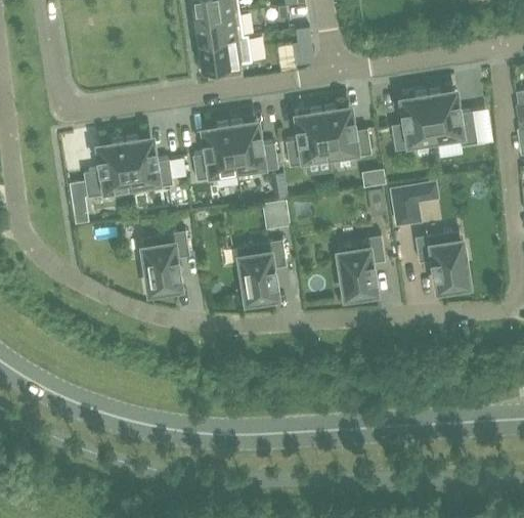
[(190,0),(193,23),(239,15),(236,0),(190,0)]
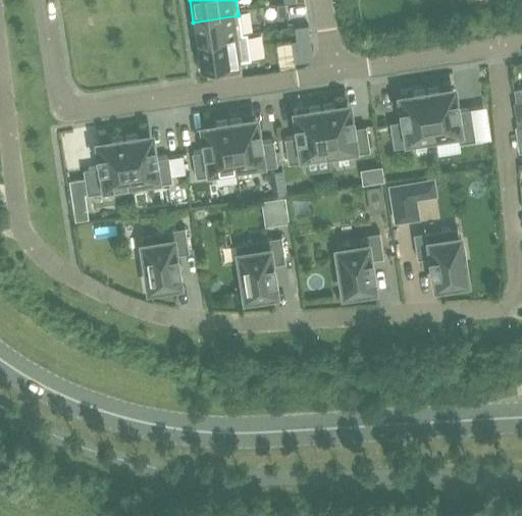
[(276,10),(278,22),(286,21),(284,9),(276,10)]
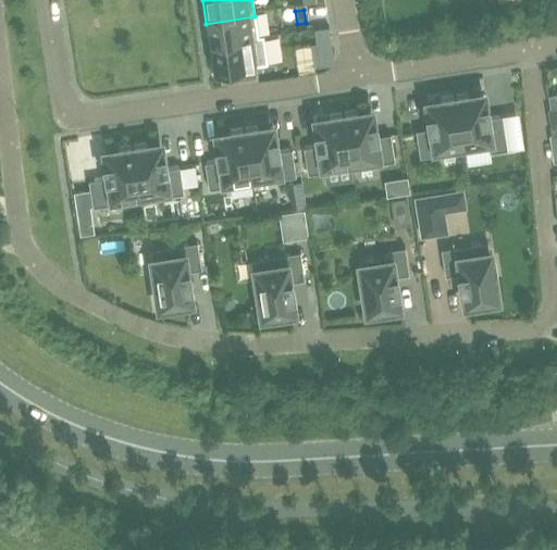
[(206,24),(210,49),(263,41),(263,40),(258,41),(255,16),(206,24)]
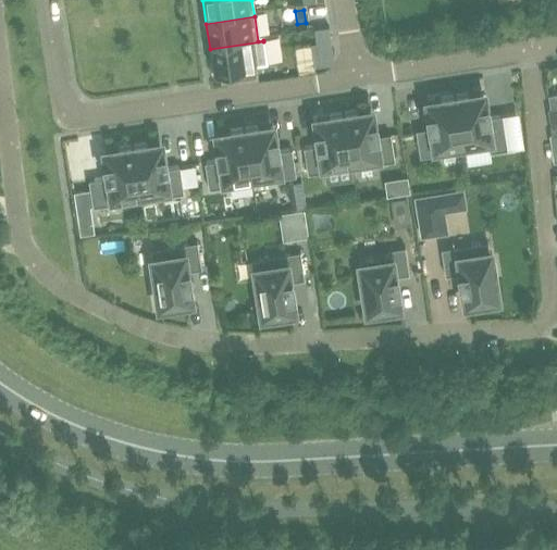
[(319,34),(321,47),(330,46),(329,33),(319,34)]
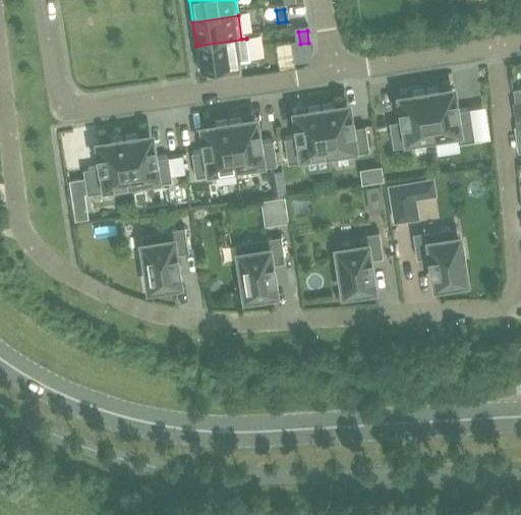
[(246,39),(196,46),(199,71),(250,64),(246,39)]
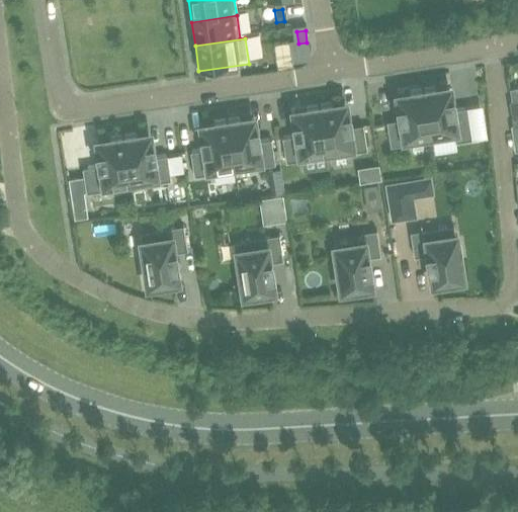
[(436,91),(423,94),(431,145),(454,142),(455,148),(471,145),(466,112),(455,114),(453,103),(450,103),(448,93),(437,95),(436,91)]
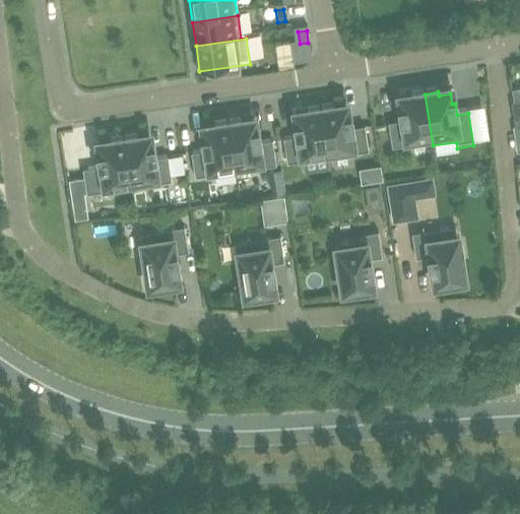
[(519,92),(511,94),(513,107),(519,106),(519,92)]
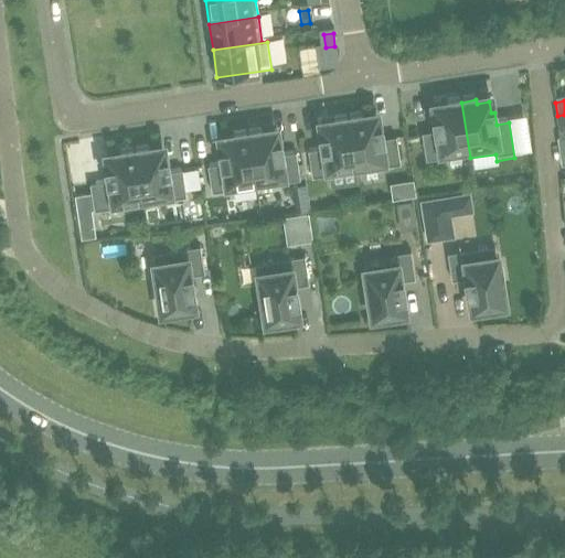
[(435,136),(422,138),(426,164),(469,158),(461,103),(446,105),(446,108),(434,110),(436,121),(433,122),(435,136)]
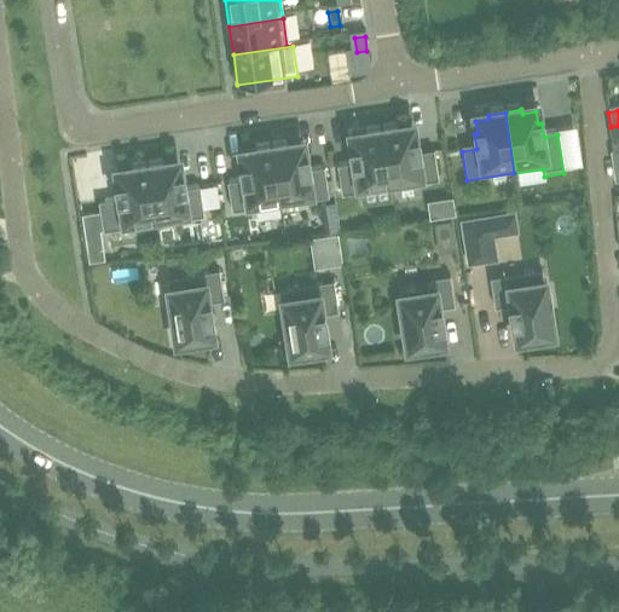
[(381,131),(391,192),(438,185),(434,155),(420,157),(417,143),(414,143),(411,131),(398,133),(397,128),(381,131)]
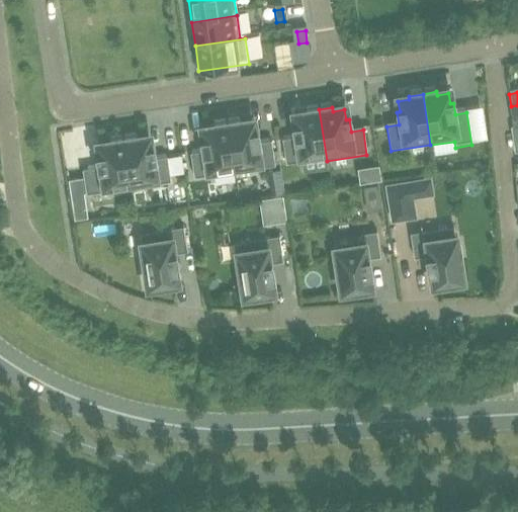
[(286,167),(327,161),(319,109),(305,111),(305,115),(294,117),(295,128),(292,129),(294,141),(282,143),(286,167)]
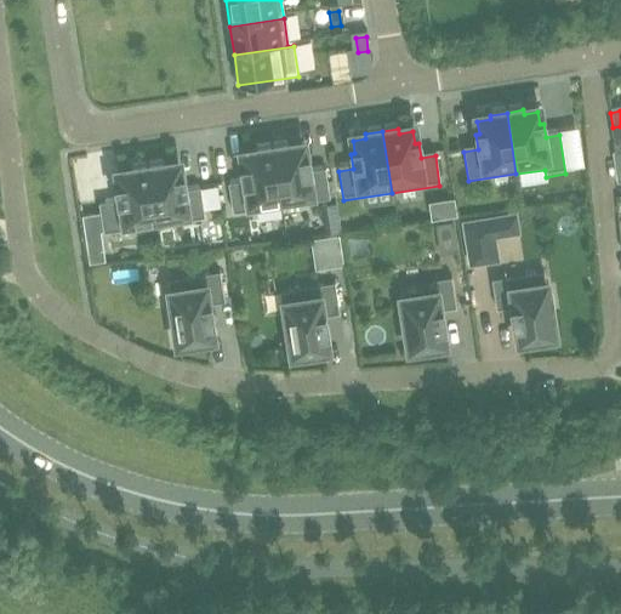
[(272,148),(281,210),(329,203),(325,172),(311,175),(308,160),(305,160),(303,148),(289,151),(289,146),(272,148)]
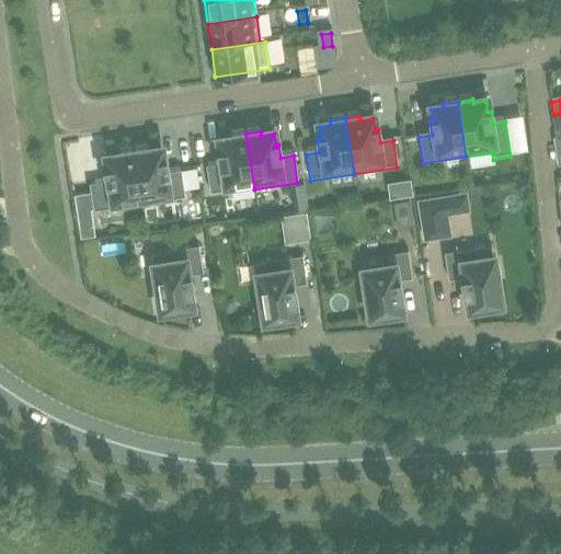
[(210,196),(254,189),(245,134),(230,136),(230,140),(219,142),(220,153),(217,153),(219,168),(206,170),(210,196)]
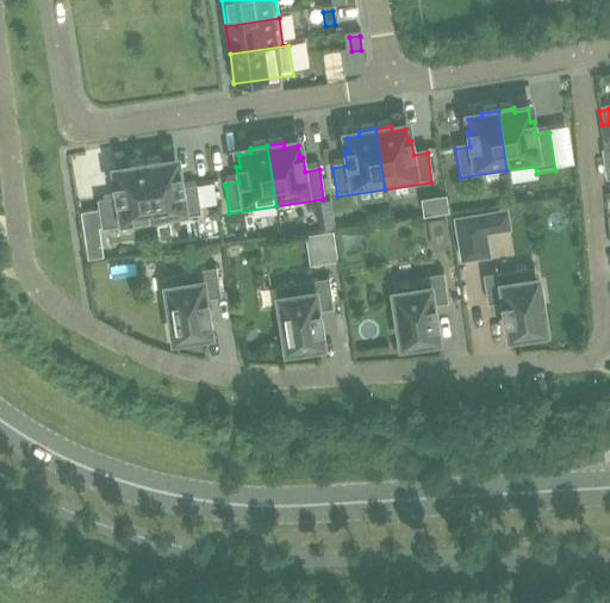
[(161,162),(144,165),(154,225),(201,218),(197,188),(182,191),(180,176),(176,176),(174,165),(161,167),(161,162)]
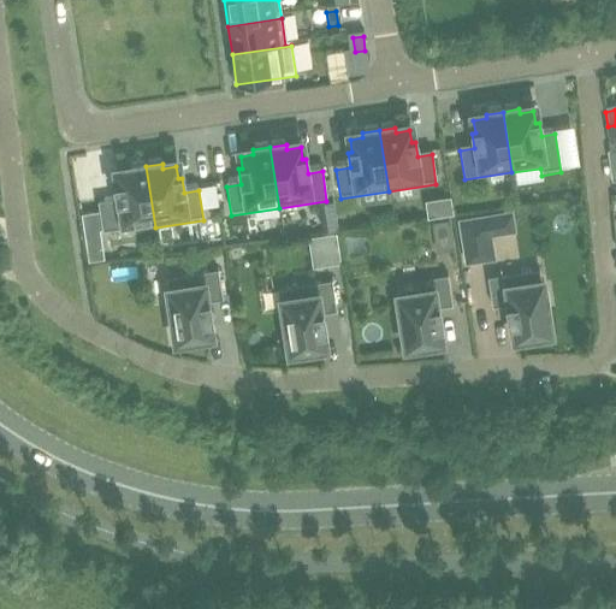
[(117,204),(98,206),(102,236),(155,228),(146,166),(129,169),(130,173),(117,176),(118,188),(114,188),(117,204)]
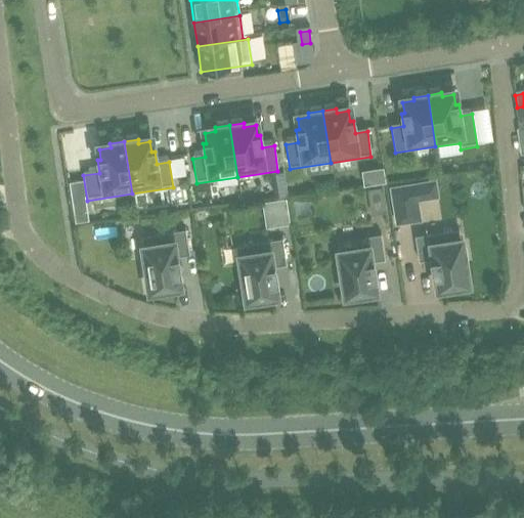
[(389,190),(395,228),(422,224),(415,186),(389,190)]
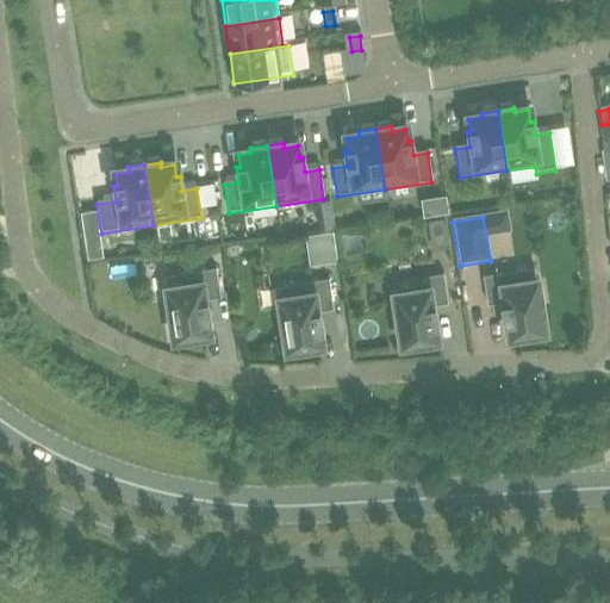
[(427,225),(433,255),(449,253),(444,223),(427,225)]
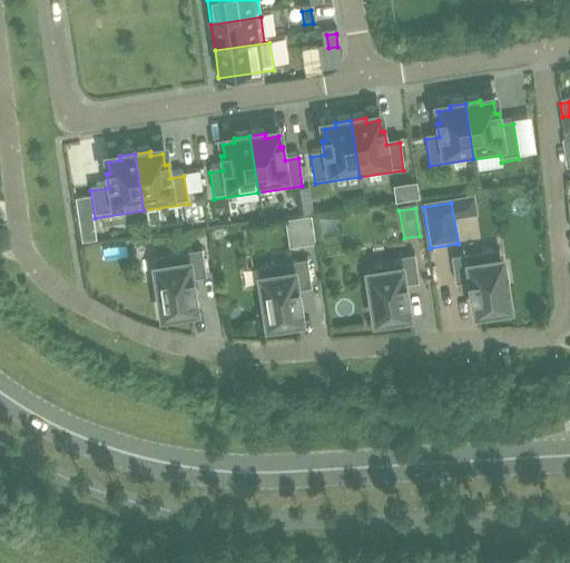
[(89,224),(87,209),(77,211),(79,225),(89,224)]
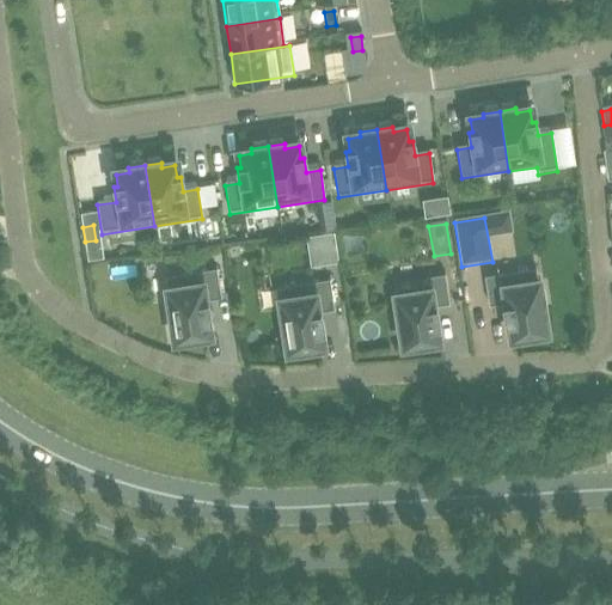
[(318,239),(323,269),(338,268),(334,237),(318,239)]
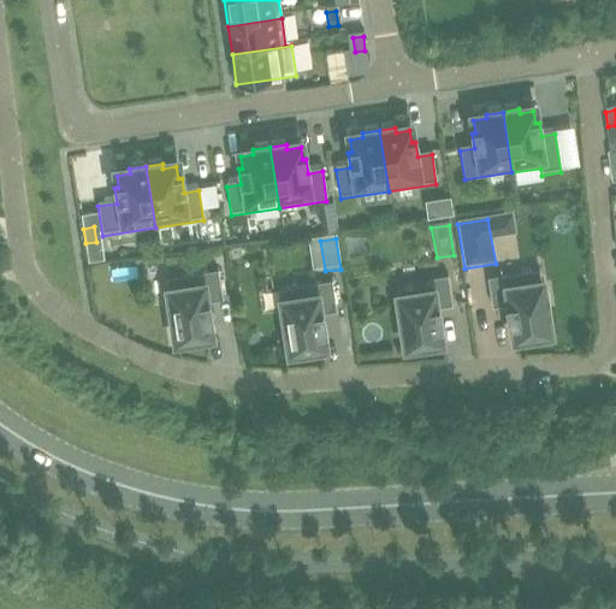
[(223,303),(218,275),(167,282),(170,303),(166,303),(169,320),(172,320),(177,344),(189,343),(189,347),(206,344),(206,341),(209,340),(207,323),(211,323),(208,306),(223,303)]
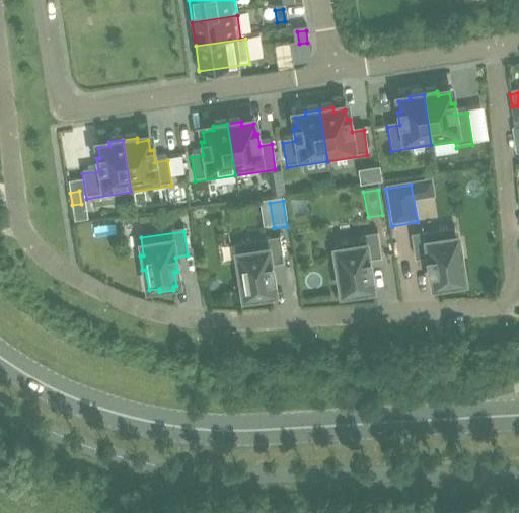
[(457,248),(454,231),(411,237),(415,263),(427,261),(429,274),(432,274),(434,288),(438,287),(438,291),(452,289),(451,285),(462,283),(459,263),(462,262),(460,247),(457,248)]
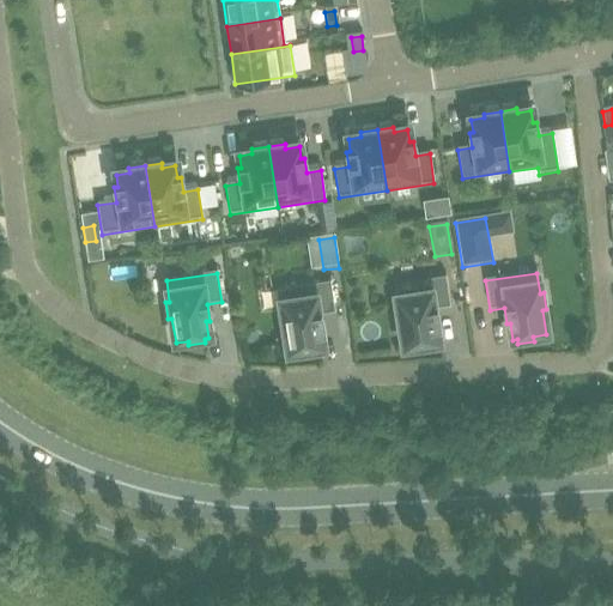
[(450,308),(445,279),(426,282),(428,289),(395,294),(398,308),(394,308),(396,325),(400,323),(405,349),(417,346),(417,351),(434,349),(434,344),(437,344),(435,327),(438,326),(436,310),(450,308)]
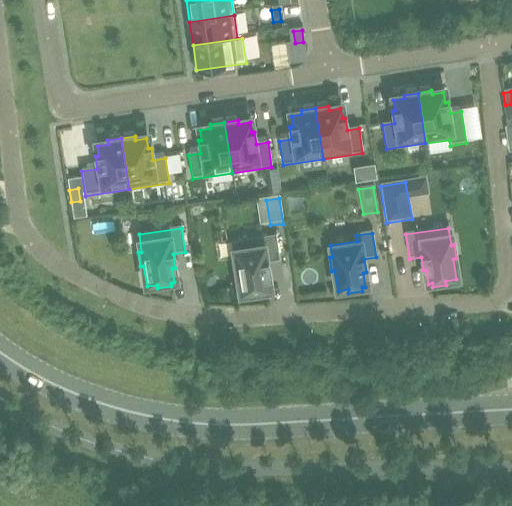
[(238,275),(241,295),(251,294),(252,297),(266,295),(265,292),(269,291),(267,277),(270,277),(268,263),(280,261),(276,237),(264,238),(233,243),(236,260),(232,261),(234,275),(238,275)]
